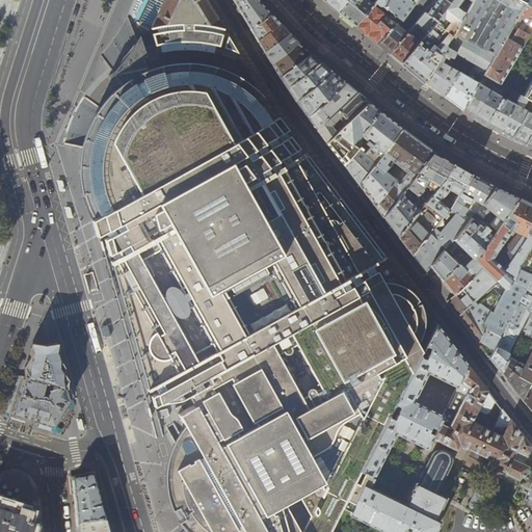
[(148,0),(137,22),(151,28),(164,0),(148,0)]
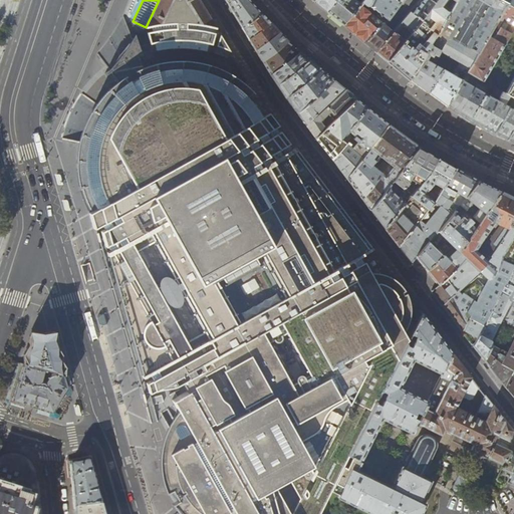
[(159,0),(146,27),(152,26),(159,25),(167,24),(174,23),(181,23),(191,23),(200,24),(209,25),(216,27),(219,28),(208,10),(201,0),(159,0)]
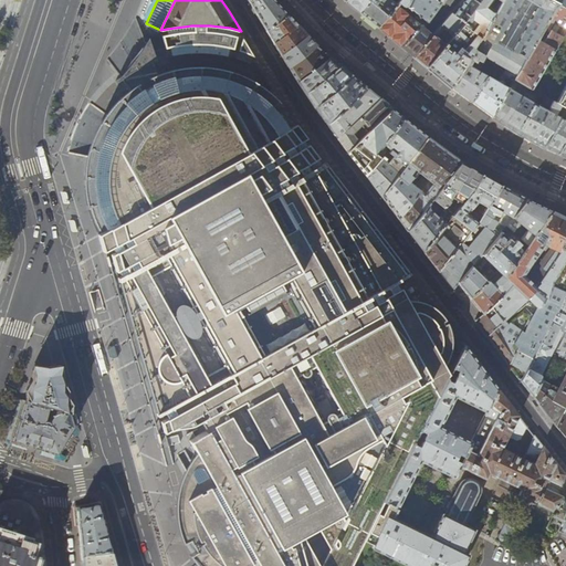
[(258,17),(266,31),(289,14),(274,0),(252,0),(249,2),(258,17)]
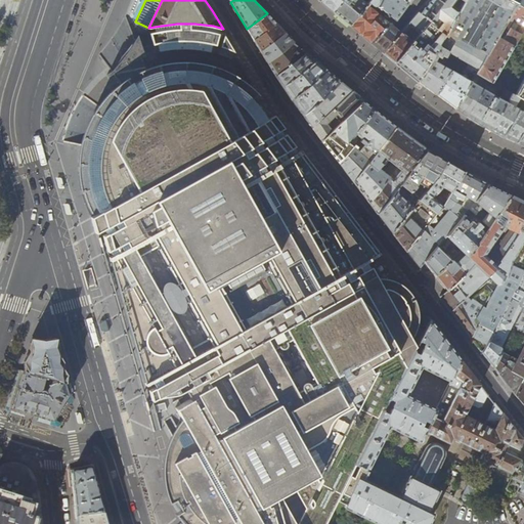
[(320,0),(320,1),(335,13),(338,15),(350,26),(367,5),(369,3),(372,0),(320,0)]
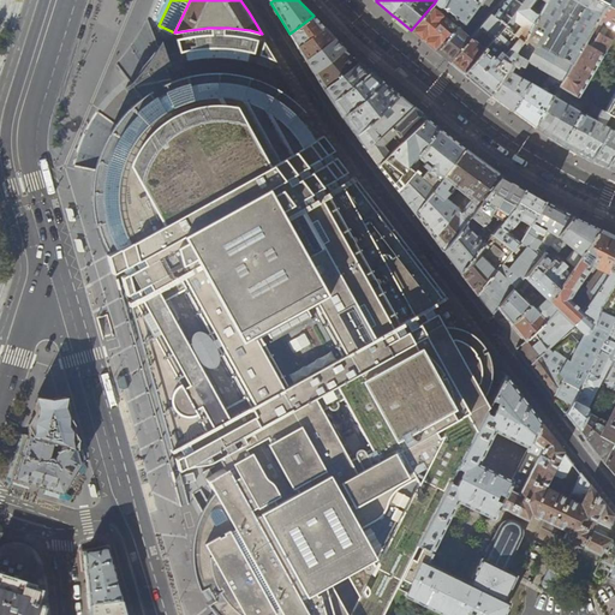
[(436,0),(445,7),(449,11),(465,24),(482,0),(436,0)]
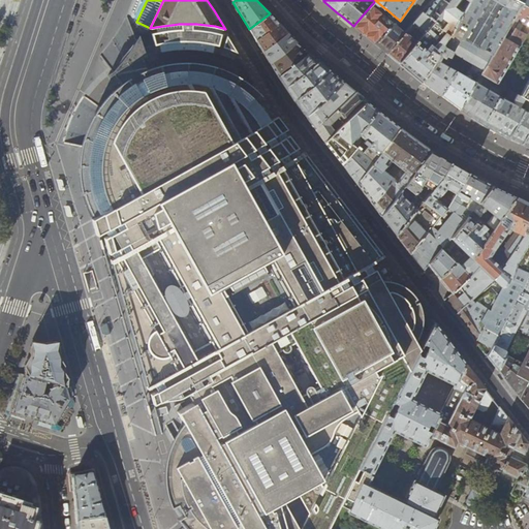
[(480,74),(521,4),(512,0),(469,0),(448,36),(422,83),(438,94),(440,96),(460,111),(476,81),(480,74)]
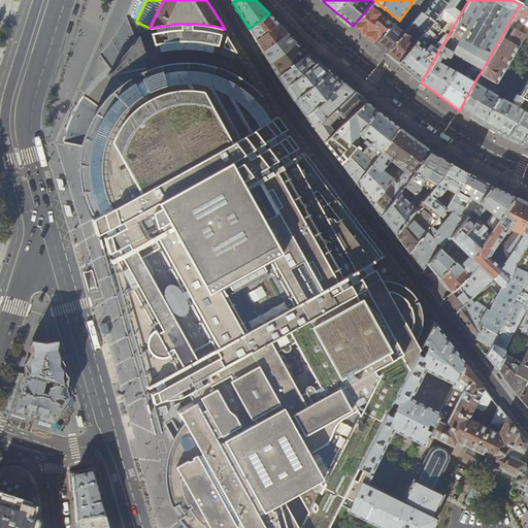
[(468,0),(433,0),(427,8),(426,7),(425,8),(421,12),(421,13),(432,23),(448,36),(468,0)]
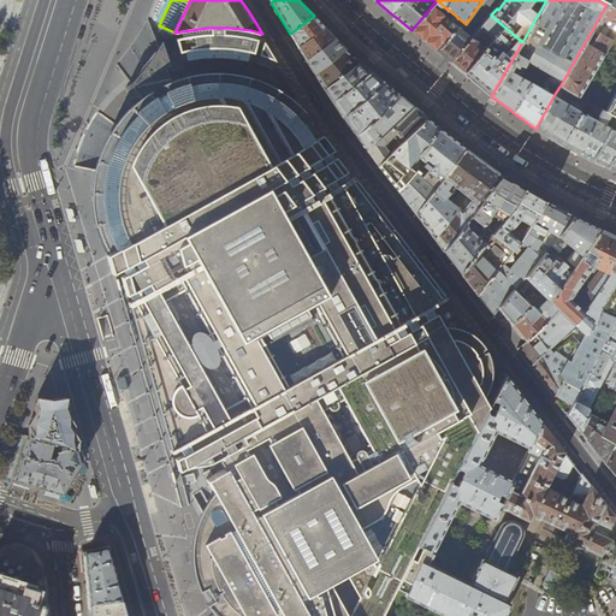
[(615,0),(597,0),(606,5),(615,10),(615,0)]
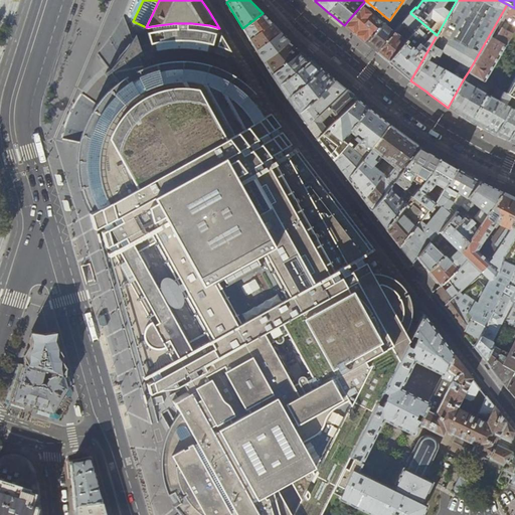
[(514,8),(507,4),(468,72),(473,75),(479,79),(459,115),(470,122),(476,125),(484,129),(503,93),(498,90),(493,99),(487,95),(492,86),(484,81),(514,27),(514,75),(505,94),(514,100),(514,8)]
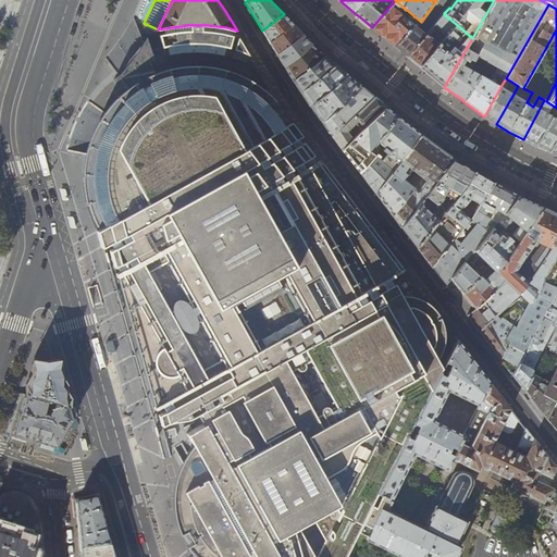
[(403,15),(391,5),(372,27),(385,38),(401,52),(408,57),(426,35),(421,31),(420,29),(417,27),(421,22),(407,10),(403,15)]
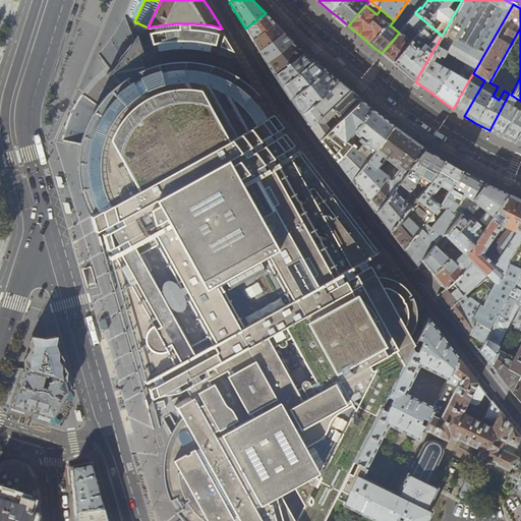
[(251,40),(274,23),(266,13),(245,29),(248,34),(251,40)]
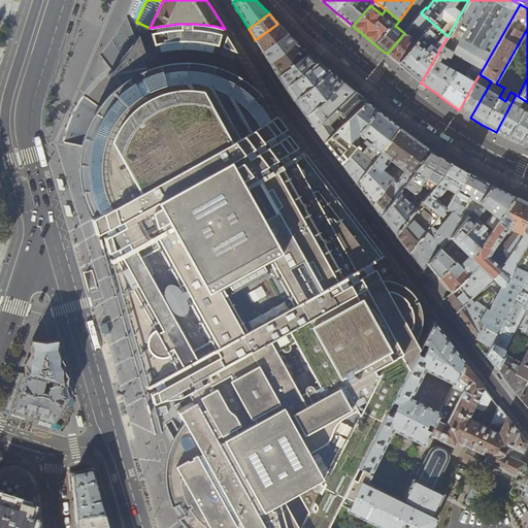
[(398,64),(432,23),(421,13),(404,33),(387,54),(389,56),(398,64)]
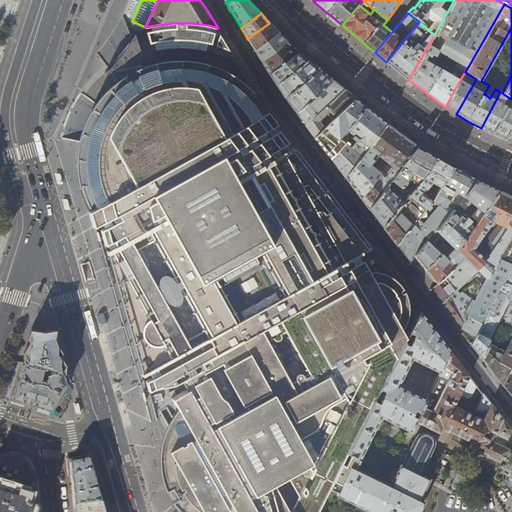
[(254,104),(250,100),(256,95),(252,92),(248,87),(242,82),(233,76),(226,72),(218,68),(210,65),(205,64),(198,62),(191,61),(184,60),(179,60),(171,61),(164,62),(157,63),(153,64),(145,66),(142,67),(138,56),(141,55),(140,53),(133,35),(131,39),(122,17),(121,18),(115,28),(110,37),(103,46),(97,53),(96,54),(107,70),(104,74),(105,76),(109,72),(117,82),(115,83),(109,89),(106,92),(102,96),(98,102),(93,109),(91,113),(90,115),(87,121),(84,127),(82,134),(81,138),(79,147),(78,155),(77,163),(78,174),(79,182),(81,188),(82,193),(84,193),(86,199),(89,206),(92,212),(89,213),(91,218),(93,228),(96,227),(97,233),(96,233),(99,242),(141,390),(140,390),(142,399),(143,399),(146,408),(150,425),(157,423),(152,406),(149,393),(156,389),(158,388),(160,387),(167,387),(172,386),(175,385),(182,381),(187,391),(171,399),(179,414),(178,415),(174,419),(171,423),(168,428),(165,433),(164,437),(163,442),(162,446),(161,451),(161,455),(161,460),(161,463),(161,467),(162,471),(162,475),(164,479),(165,484),(166,487),(167,491),(171,489),(172,491),(173,495),(175,498),(177,500),(174,502),(175,505),(178,507),(181,511),(317,511),(320,507),(330,488),(348,453),(375,401),(381,389),(406,340),(401,331),(403,328),(405,325),(407,321),(408,318),(409,315),(409,311),(410,308),(409,304),(409,300),(407,294),(406,291),(403,293),(401,291),(405,289),(403,286),(399,283),(396,280),(394,278),(390,276),(387,275),(383,274),(378,273),(374,273),(370,274),(360,255),(367,251),(370,250),(372,249),(371,247),(370,248),(364,251),(360,242),(363,240),(361,238),(351,226),(341,212),(332,200),(301,159),(298,160),(297,158),(292,148),(289,143),(277,127),(279,125),(271,115),(269,113),(267,114),(262,116),(258,109),(254,104)]
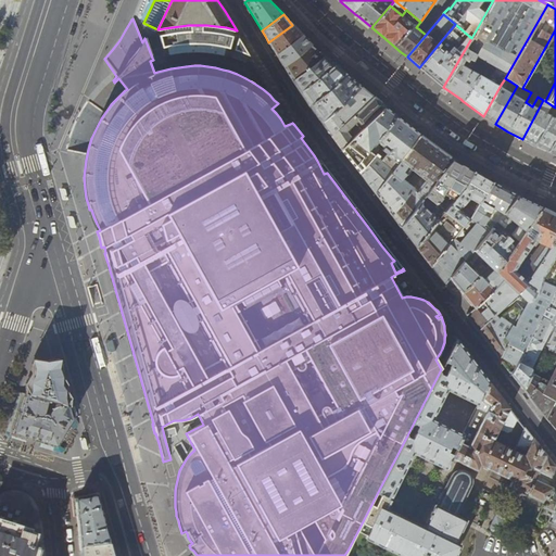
[(443,87),(471,38),(455,24),(419,67),(440,84),(443,87)]
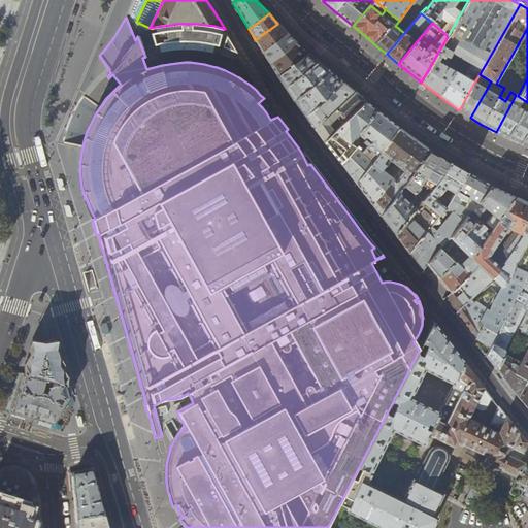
[(205,25),(196,24),(186,24),(178,24),(171,25),(163,26),(156,27),(150,28),(151,31),(153,30),(155,30),(157,30),(158,33),(155,33),(152,34),(156,47),(159,46),(167,44),(175,43),(182,43),(187,43),(193,43),(201,44),(209,45),(216,46),(220,47),(222,43),(224,34),(222,34),(222,31),(225,32),(225,29),(222,28),(215,26),(205,25)]
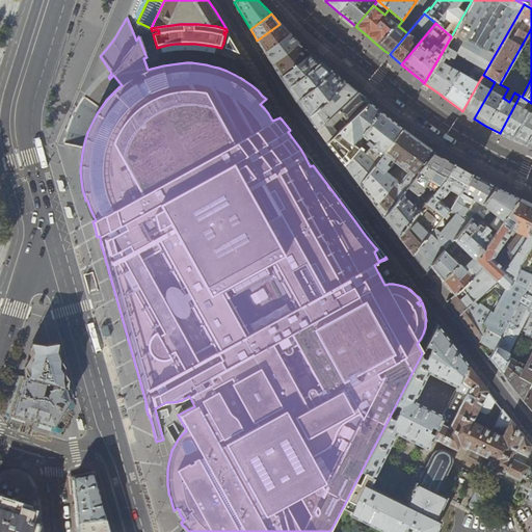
[(289,33),(280,24),(257,41),(260,46),(264,52),(289,33)]
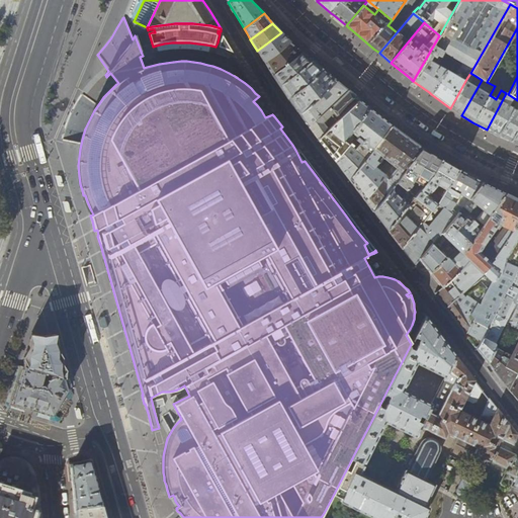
[(289,41),(281,32),(257,51),(260,55),(264,61),(289,41)]
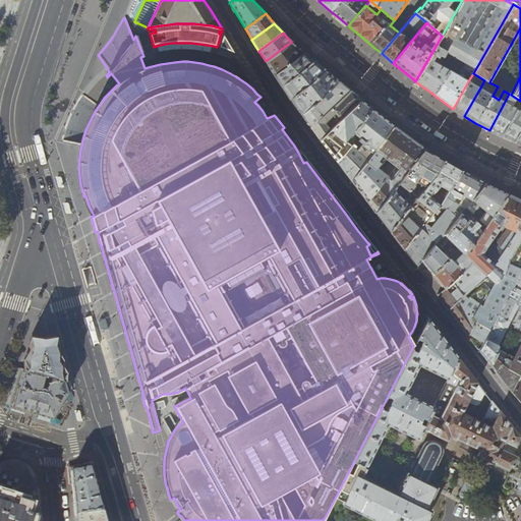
[(235,53),(225,36),(223,35),(222,43),(220,48),(223,49),(227,50),(231,52),(235,53)]
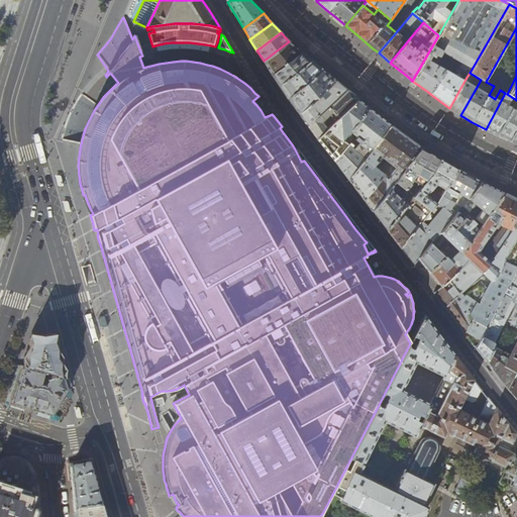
[(302,52),(289,41),(264,61),(268,68),(272,75),(302,52)]
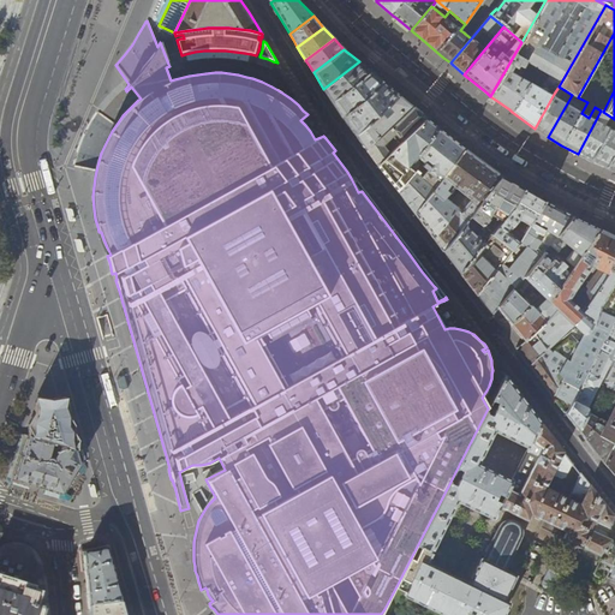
[(207,58),(214,58),(220,58),(228,58),(238,59),(246,61),(249,61),(251,54),(244,53),(234,52),(225,51),(218,51),(212,51),(204,51),(195,52),(185,54),(187,60),(192,59),(199,59),(207,58)]
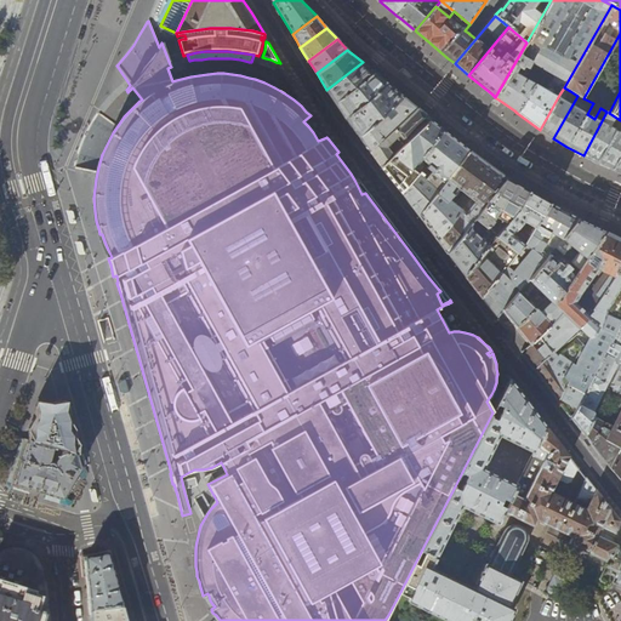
[(374,73),(363,62),(326,90),(331,97),(335,102),(335,103),(374,73)]
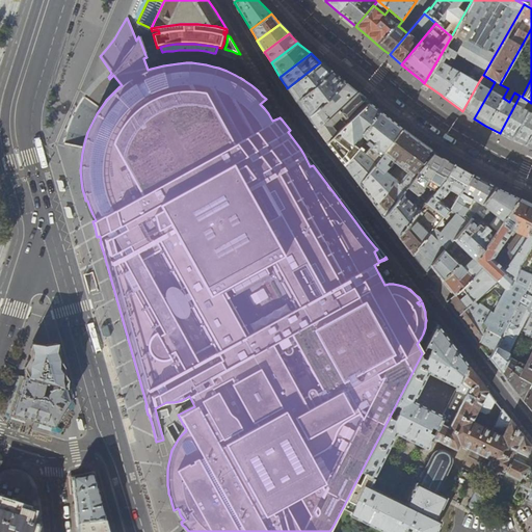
[(326,67),(320,62),(287,88),(291,95),(295,101),(333,72),(326,67)]
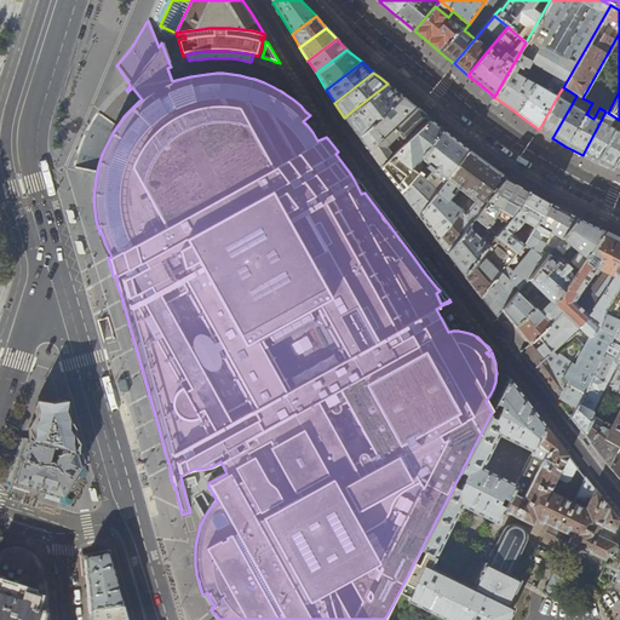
[(390,86),(388,84),(344,118),(350,126),(360,138),(402,96),(390,86)]
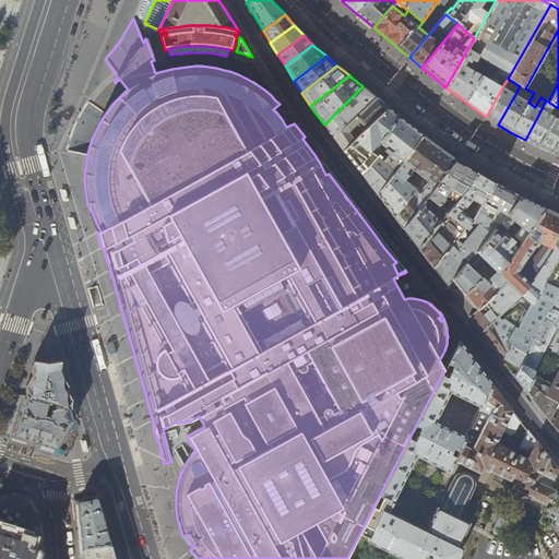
[(513,82),(508,79),(503,85),(507,87),(506,90),(508,91),(513,82)]
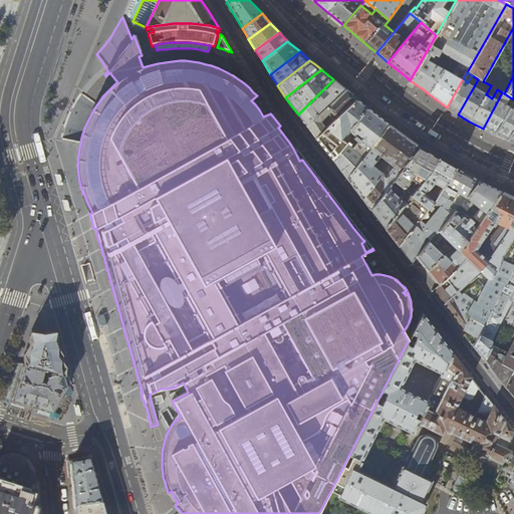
[(466,80),(463,78),(447,107),(453,111),(458,114),(478,79),(472,75),(467,83),(465,82),(466,80)]
